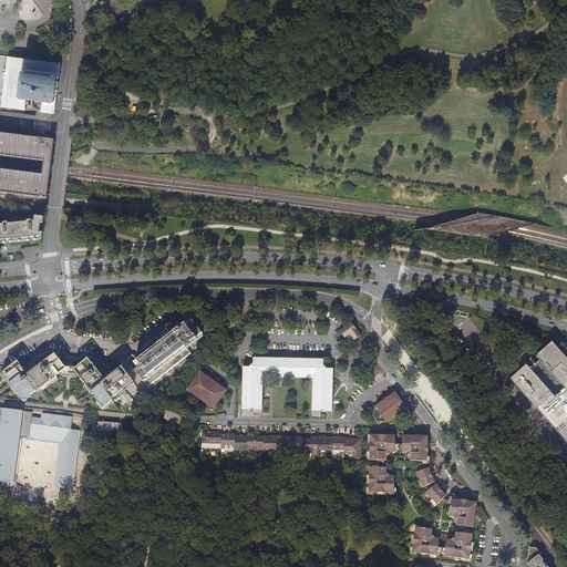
[(11,80),(13,58),(8,57),(2,96),(1,106),(8,107),(10,84),(9,84),(9,83),(8,82),(8,81),(9,81),(9,80),(10,80),(11,80)]
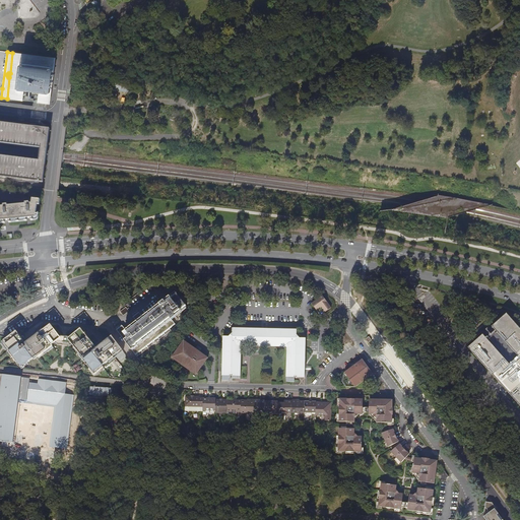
[(39,102),(49,103),(51,104),(56,59),(54,58),(12,53),(10,73),(9,73),(8,73),(8,74),(7,74),(7,75),(8,76),(8,77),(9,77),(7,99),(34,102),(35,99),(31,99),(33,95),(40,96),(39,102)]
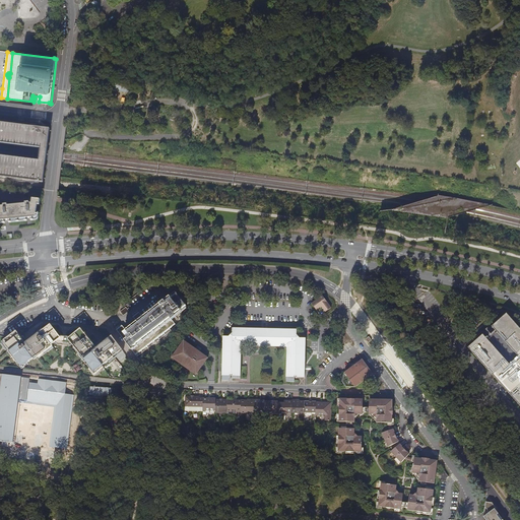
[(47,130),(0,124),(0,174),(41,180),(47,130)]
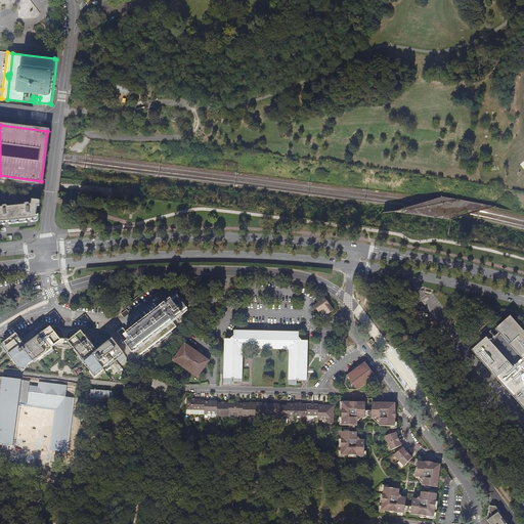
[(10,220),(19,219),(29,218),(28,216),(32,216),(32,218),(37,218),(37,214),(38,206),(40,206),(41,201),(33,200),(33,205),(31,205),(30,203),(26,204),(26,205),(8,207),(8,206),(4,206),(4,207),(0,207),(0,221),(6,221),(6,218),(9,218),(10,220)]
